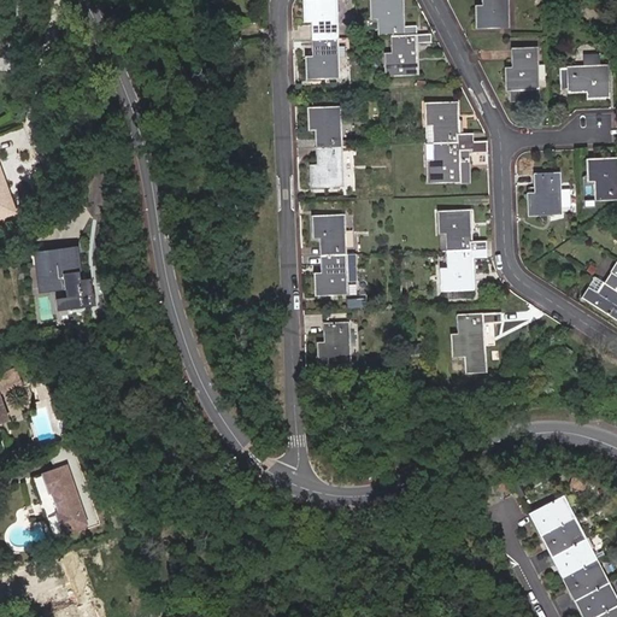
[(311,40),(331,39),(329,0),(298,0),(299,22),(310,21),(311,40)]
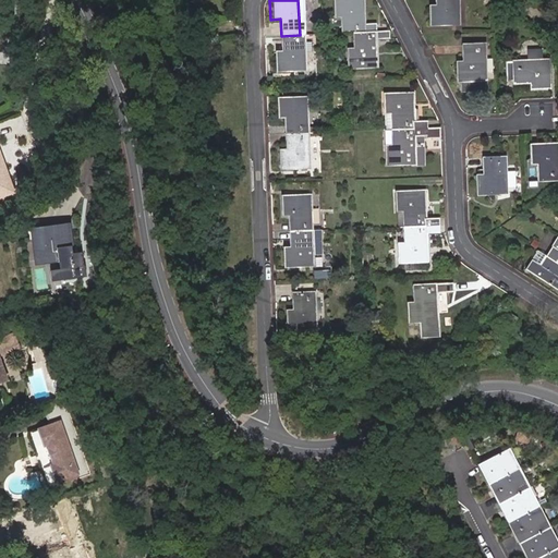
[(346,34),(355,33),(353,0),(324,0),(325,15),(335,14),(336,34),(346,34)]
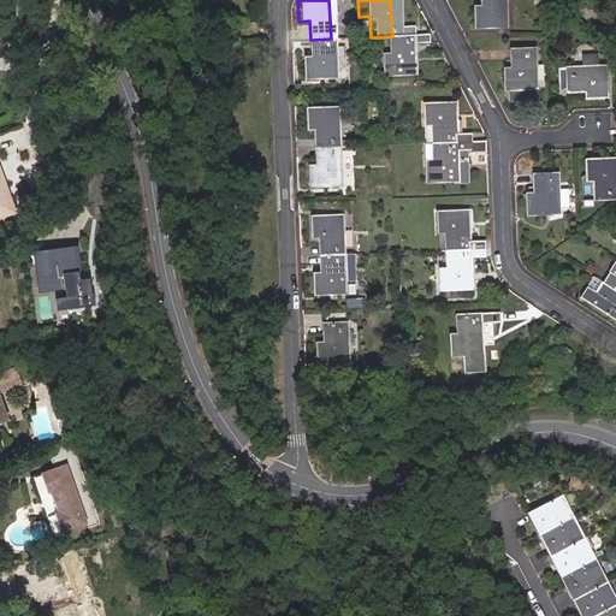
[(499,22),(498,0),(477,0),(478,1),(467,3),(468,23),(499,22)]
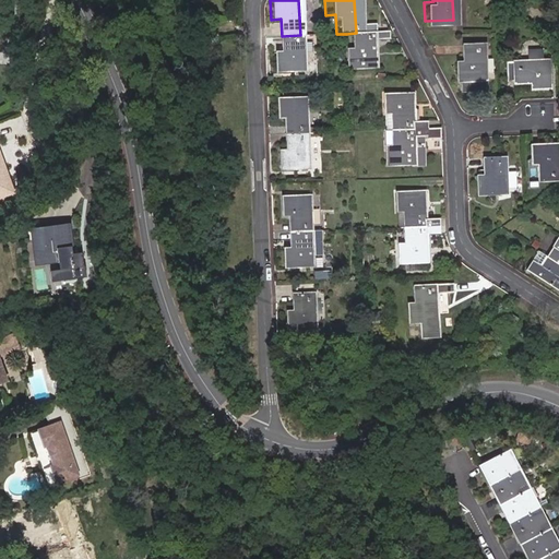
[(381,42),(380,32),(356,33),(346,34),(347,49),(339,50),(340,70),(369,69),(368,42),(381,42)]
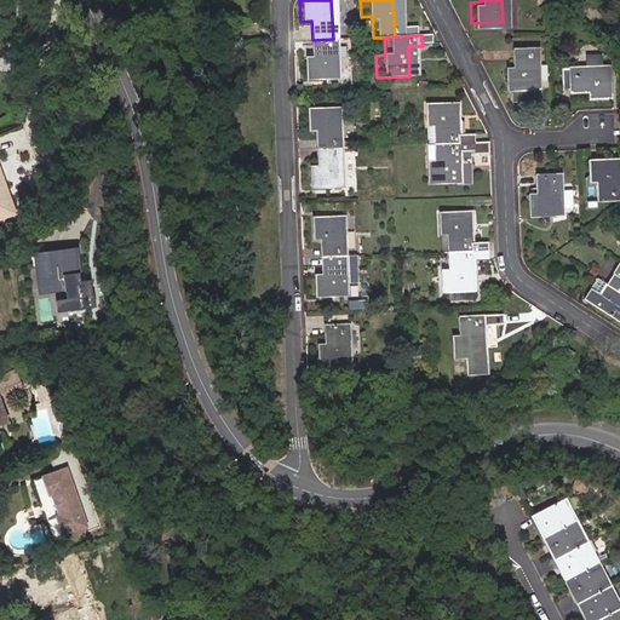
[(336,80),(333,39),(313,40),(314,59),(303,59),(304,81),(336,80)]
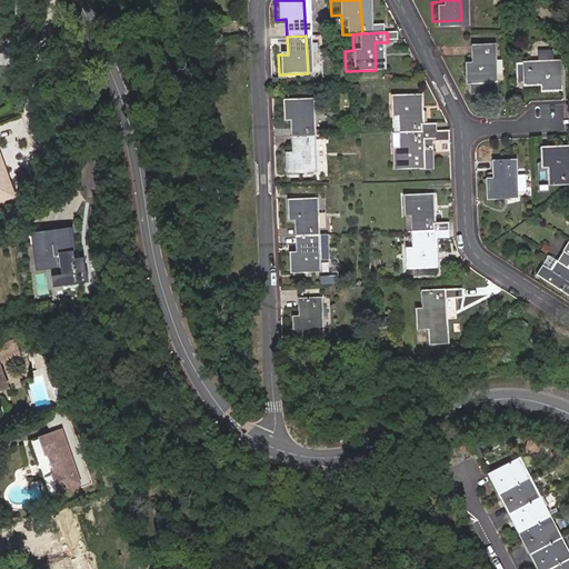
[(493,78),(491,41),(471,42),(472,60),(463,60),(463,79),(493,78)]
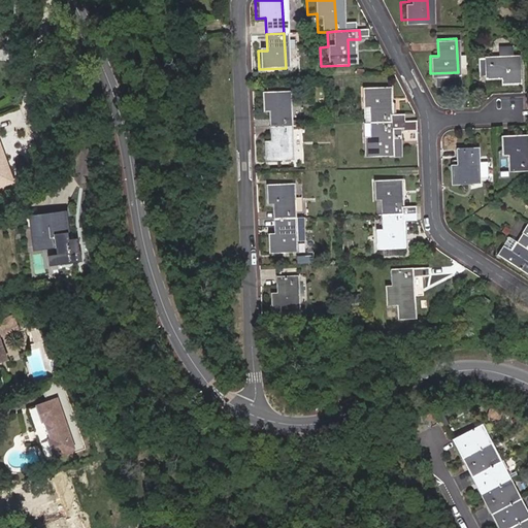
[(517,51),(476,52),(477,71),(500,70),(501,78),(519,77),(517,51)]
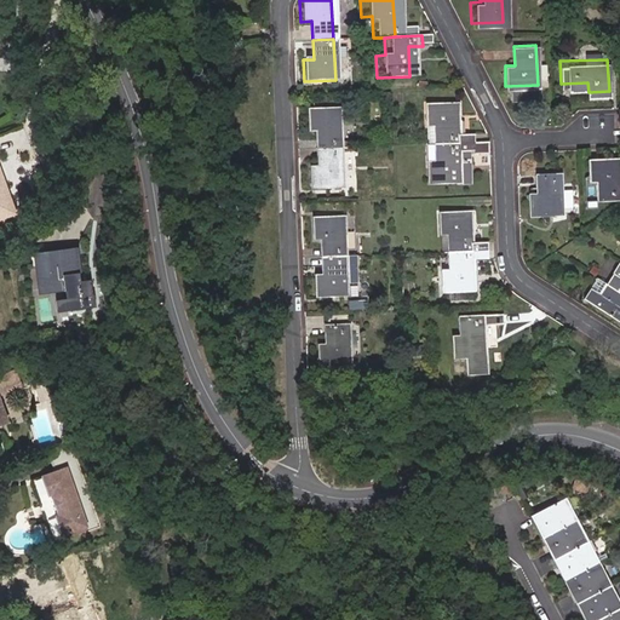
[(434,144),(475,143),(474,133),(457,135),(455,105),(423,108),(424,127),(434,127),(434,144)]
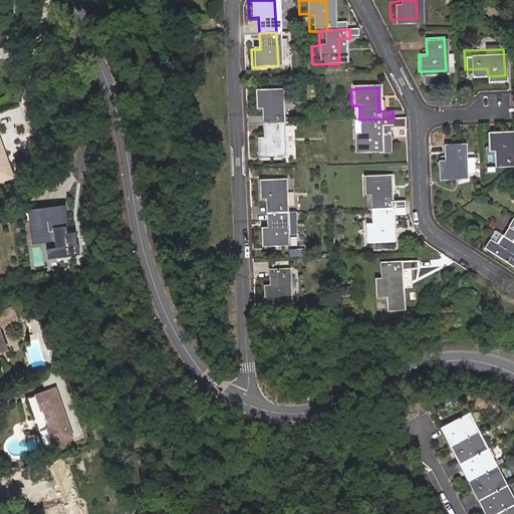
[(263,124),(281,123),(279,89),(253,91),(254,108),(263,107),(263,124)]
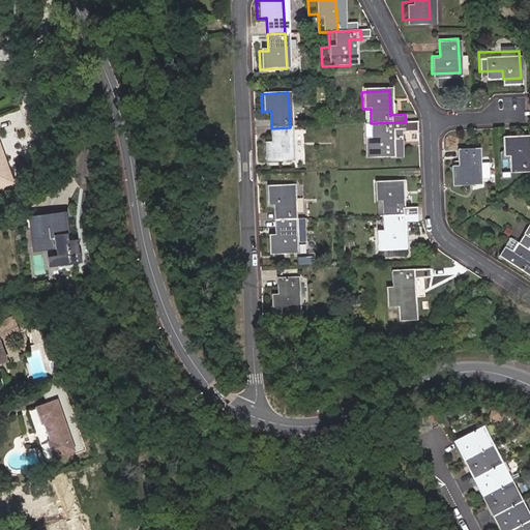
[(412,122),(406,122),(371,123),(372,140),(363,140),(364,158),(398,158),(396,130),(413,130),(412,122)]
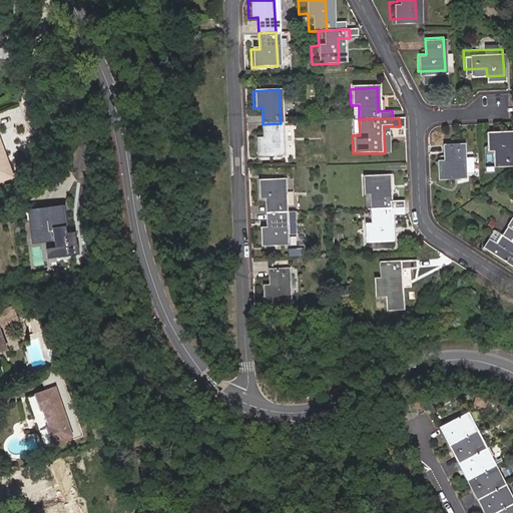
[(282,156),(281,123),(263,124),(264,139),(254,140),(255,157),(282,156)]
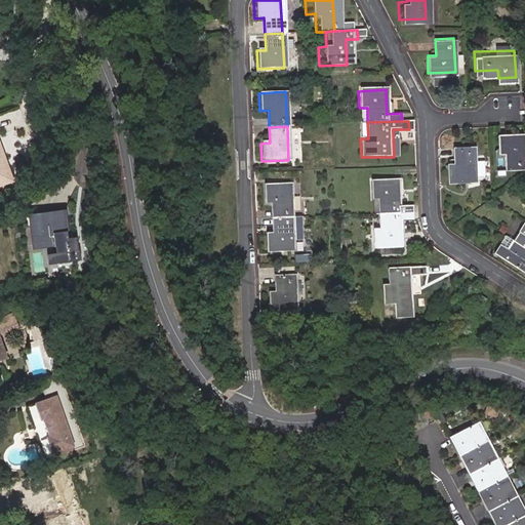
[(524,139),(524,132),(498,134),(499,152),(506,151),(506,170),(524,168),(524,139)]
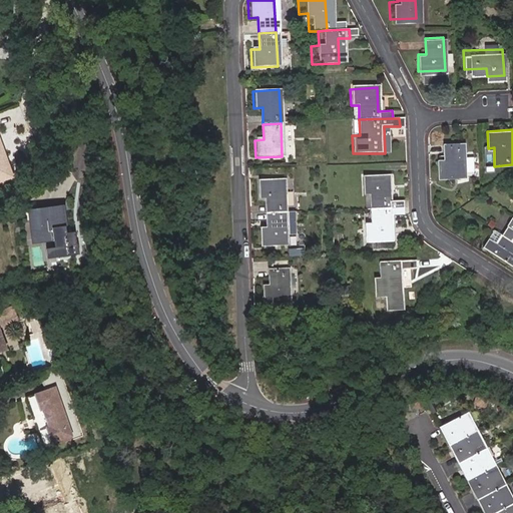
[(0,183),(15,177),(0,140),(0,183)]
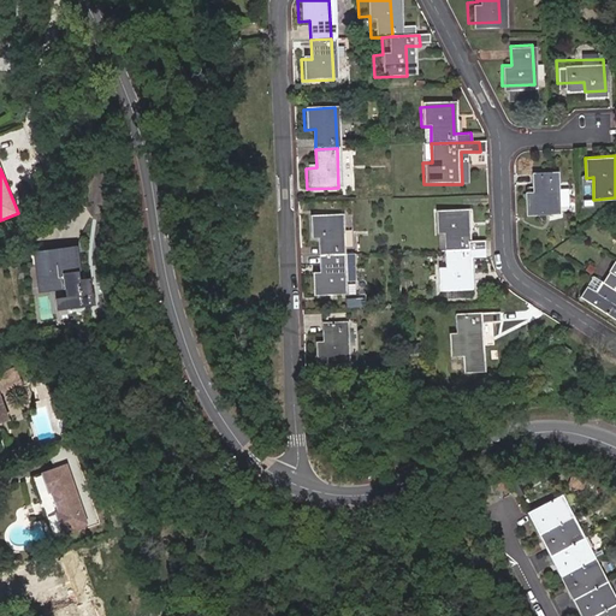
[(558,171),(534,173),(535,193),(527,193),(528,212),(539,212),(539,229),(561,227),(560,202),(558,188),(558,171)]
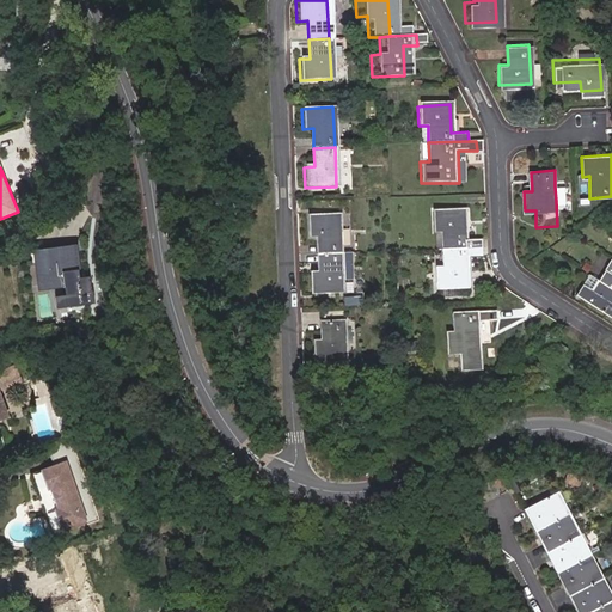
[(440,232),(441,251),(479,249),(478,240),(464,240),(461,209),(430,212),(432,232),(440,232)]
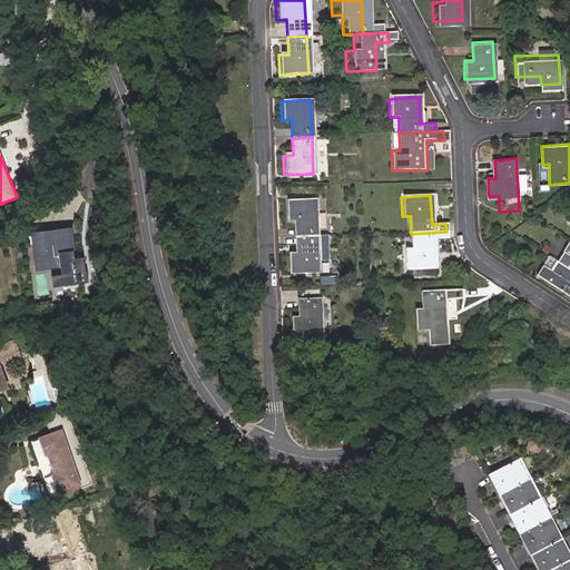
[(297,238),(317,237),(315,200),(286,202),(287,220),(296,219),(297,238)]
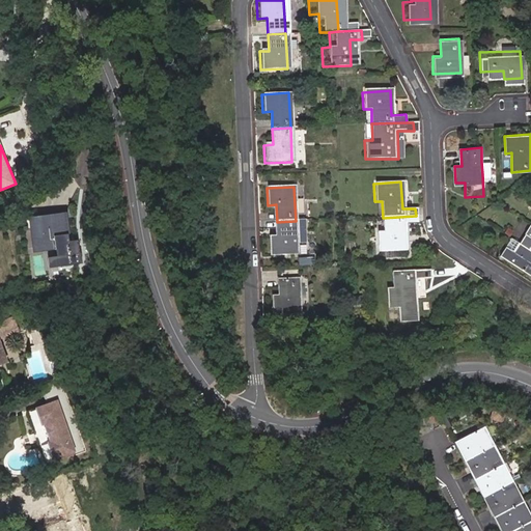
[(71,212),(35,218),(37,229),(43,228),(45,239),(49,238),(50,248),(64,246),(67,264),(89,261),(85,238),(75,239),(71,212)]
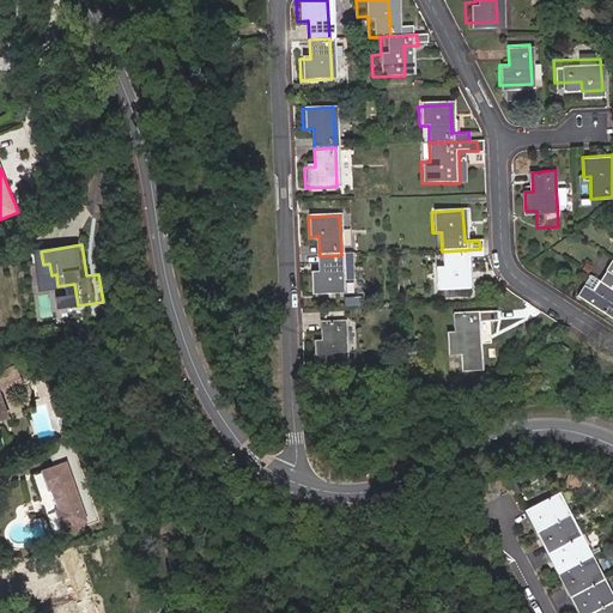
[(480,249),(442,252),(443,271),(434,271),(435,291),(466,290),(465,261),(480,261),(480,249)]
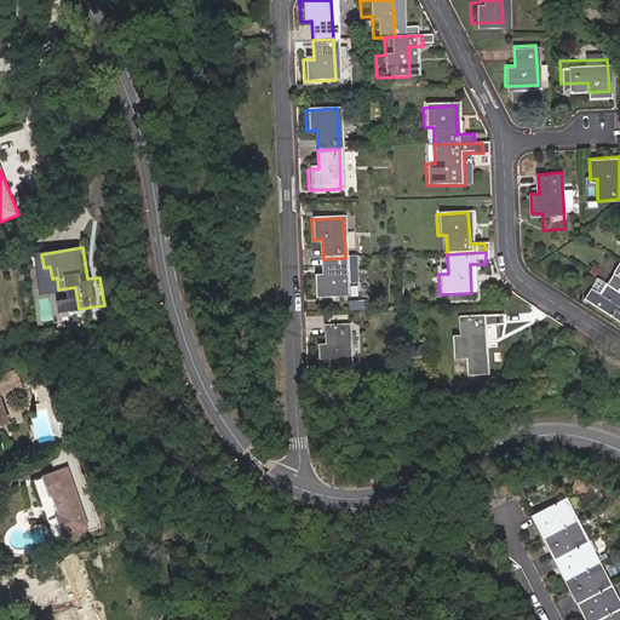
[(345,258),(323,259),(325,277),(317,277),(315,277),(315,300),(346,299),(346,287),(355,287),(354,258),(345,258)]
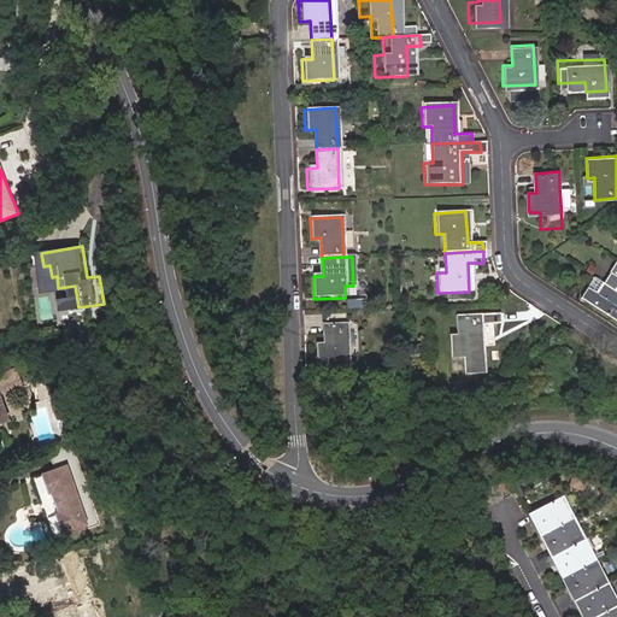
[(616,270),(616,271),(606,265),(599,276),(616,287),(616,270)]
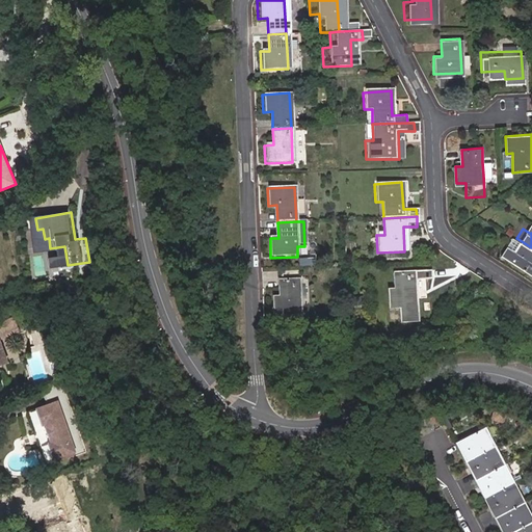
[(531,247),(516,238),(508,233),(503,242),(498,249),(525,267),(531,271),(531,247)]
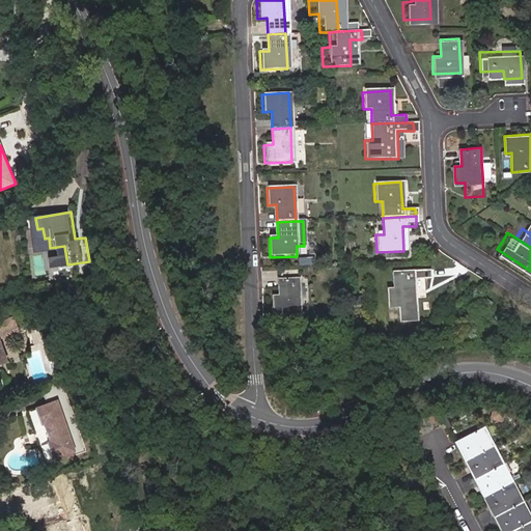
[(418,317),(416,277),(432,276),(432,267),(416,268),(416,269),(397,270),(398,286),(388,287),(389,304),(400,304),(401,318),(418,317)]
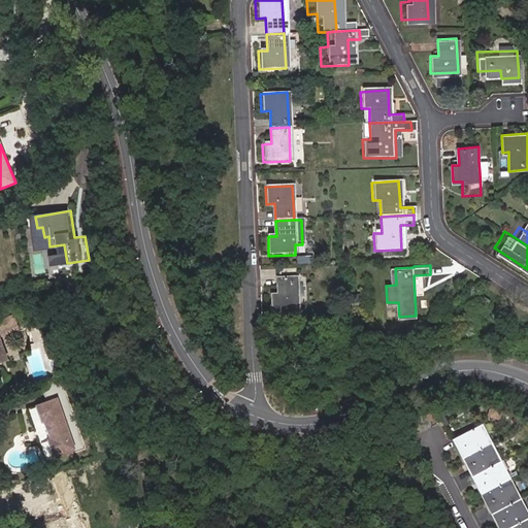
[(298,311),(297,277),(278,277),(278,294),(270,294),(272,314),(298,311)]
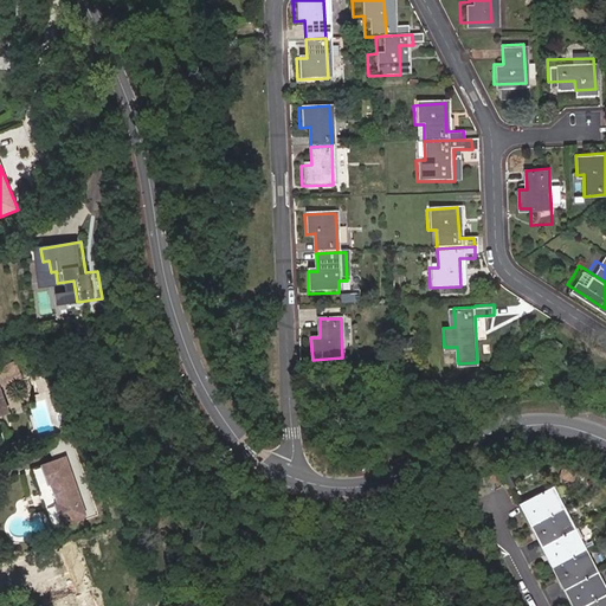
[(563,329),(559,335),(567,340),(572,333),(563,329)]
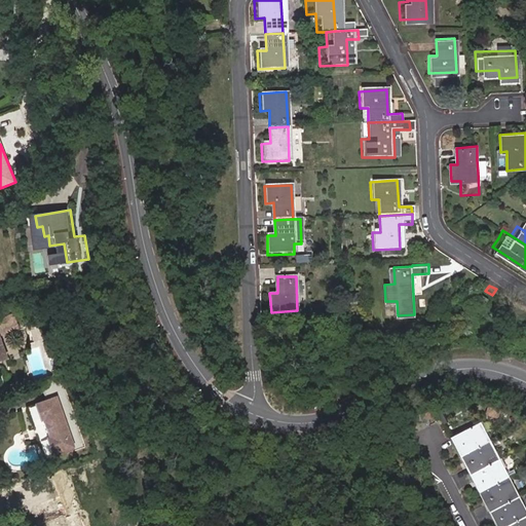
[(15,314),(0,320),(0,334),(1,337),(21,330),(15,314)]
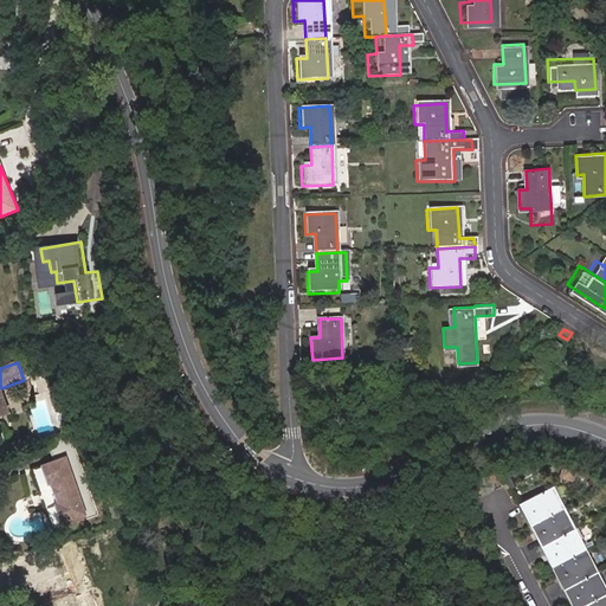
[(68,457),(39,465),(44,482),(50,481),(56,502),(51,503),(57,521),(84,513),(68,457)]
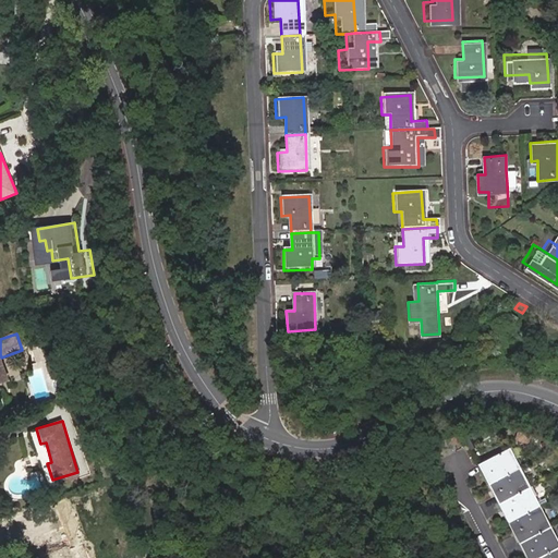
[(46,443),(40,444),(47,463),(51,462),(46,443)]
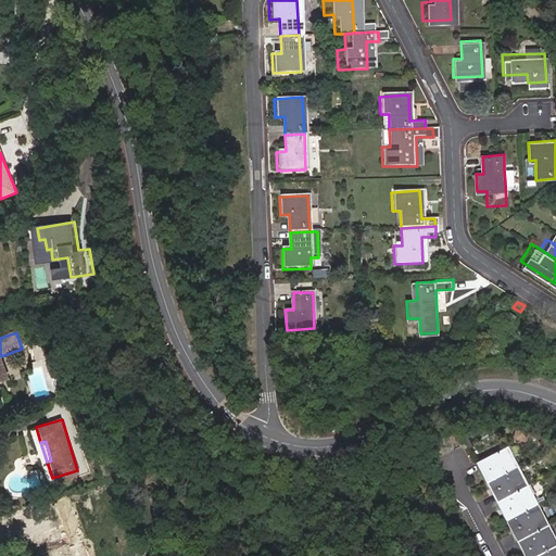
[(476,465),(485,484),(518,468),(507,449),(476,465)]
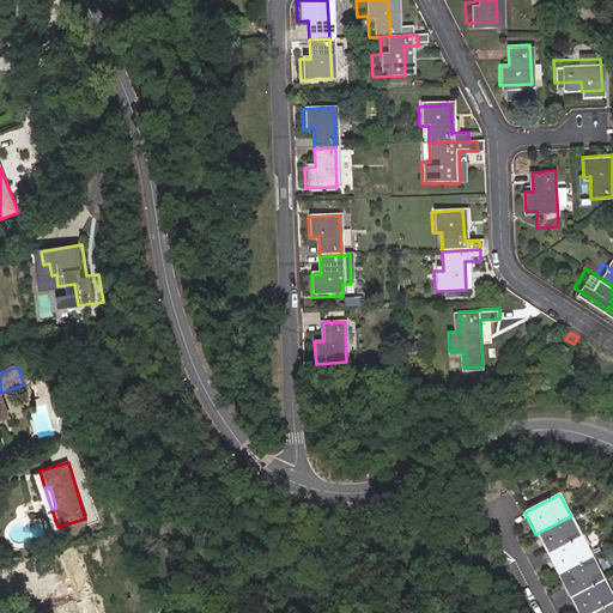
[(571,516),(535,534),(547,557),(582,538),(571,516)]
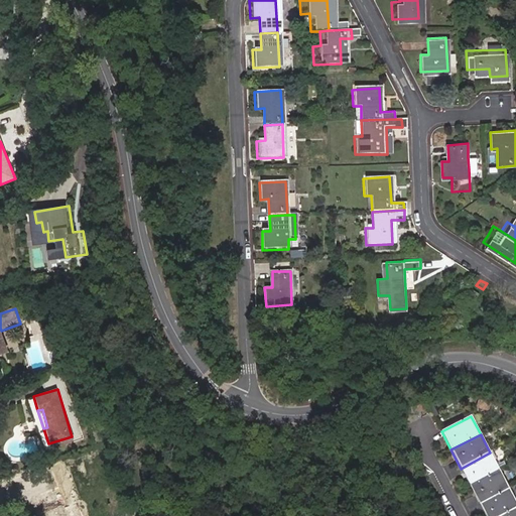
[(499,470),(490,453),(461,469),(470,485),(499,470)]
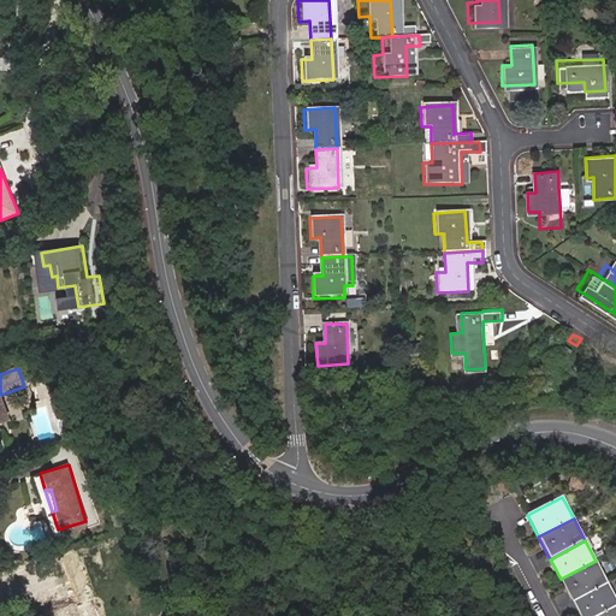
[(606,582),(596,561),(561,579),(572,600),(606,582)]
